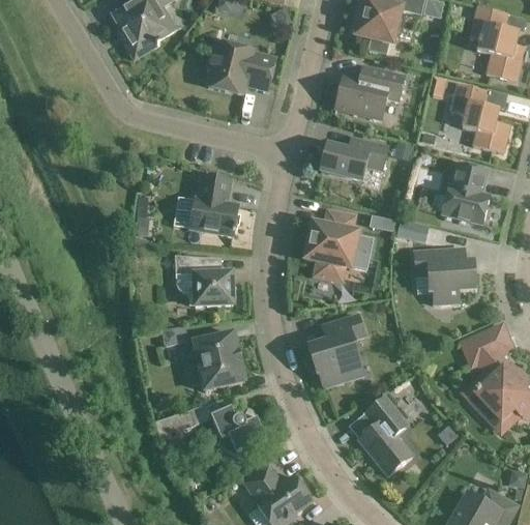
[(133,0),(134,1),(112,15),(121,28),(117,31),(135,59),(159,44),(157,39),(172,31),(158,7),(170,0),(133,0)]
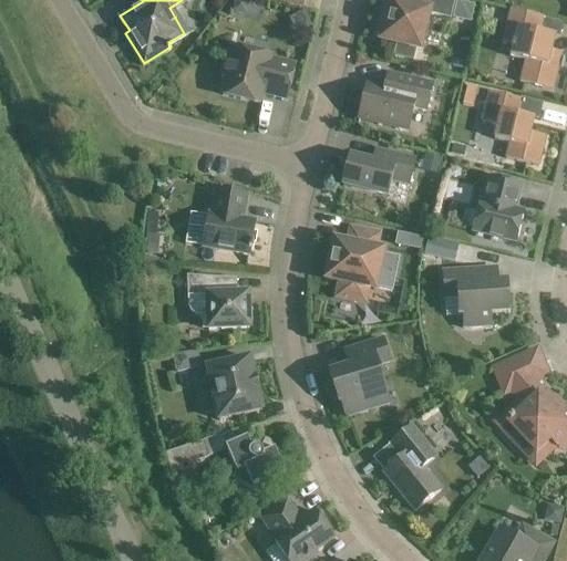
[(233,0),(232,8),(246,12),(248,0),(233,0)]
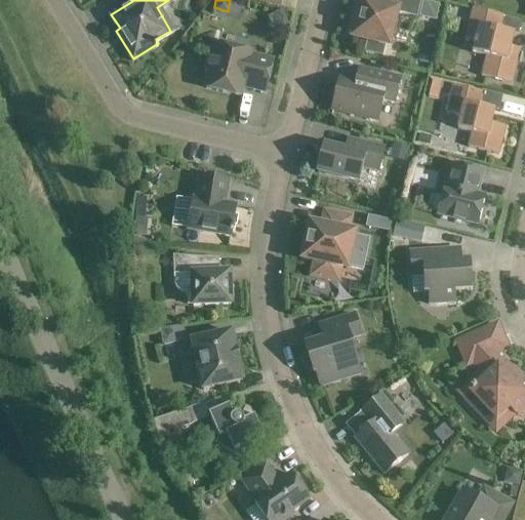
[(397,10),(416,15),(420,0),(387,0),(386,3),(373,0),(360,0),(352,34),(367,38),(364,48),(382,53),(385,42),(389,43),(397,10)]
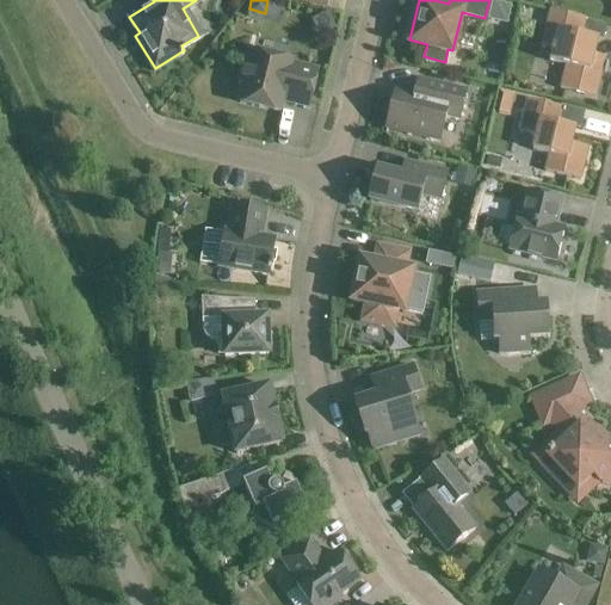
[(566,61),(561,85),(596,93),(605,54),(594,50),(598,36),(581,31),(585,16),(550,6),(542,41),(553,44),(550,56),(566,61)]
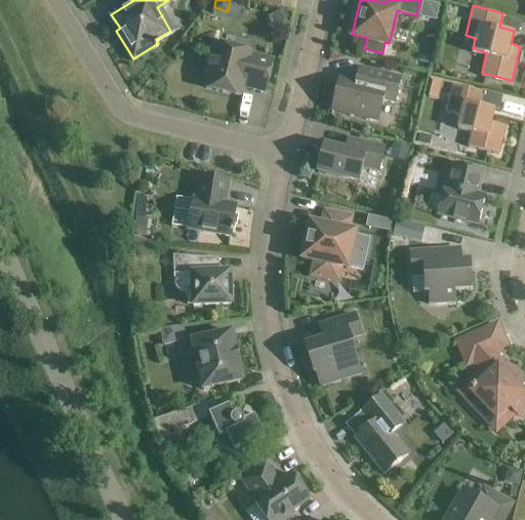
[(250,51),(250,49),(216,41),(215,46),(210,45),(205,68),(210,69),(206,85),(240,93),(242,83),(266,89),(273,57),(250,51)]
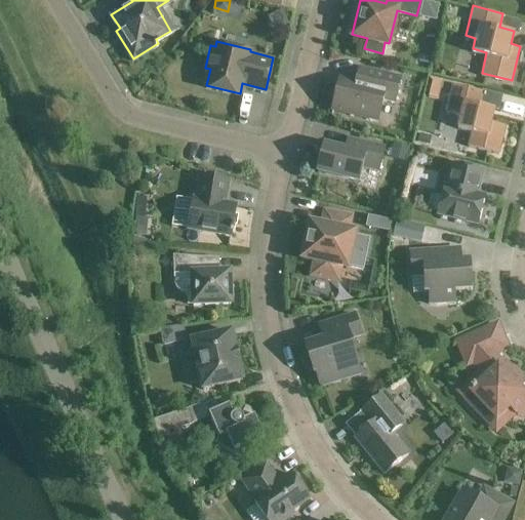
[(360,65),(357,79),(340,75),(332,107),(377,117),(381,97),(394,101),(400,75),(360,65)]
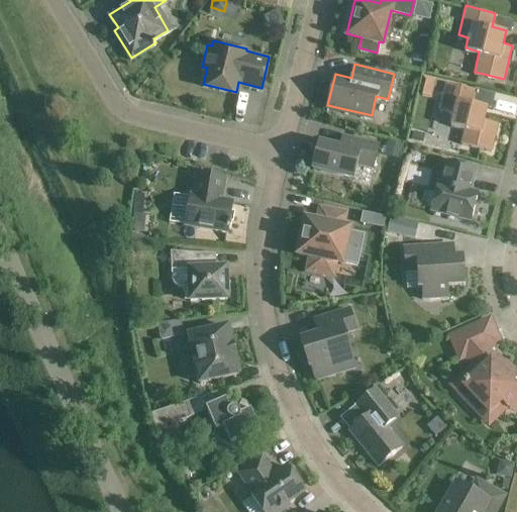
[(426,76),(421,94),(431,96),(436,79),(426,76)]
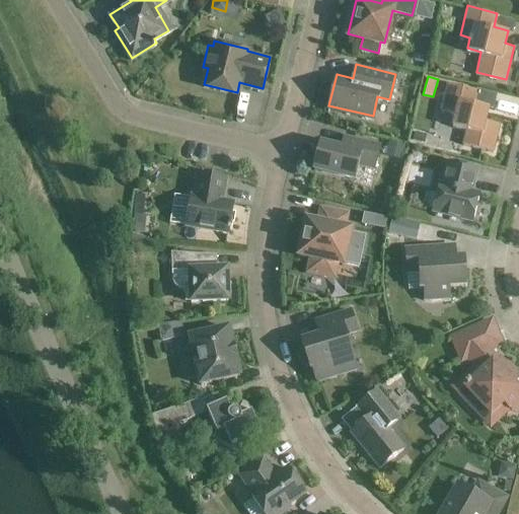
[(474,102),(477,88),(448,81),(441,108),(455,112),(452,125),(466,128),(463,142),(493,149),(500,123),(486,119),(489,105),(474,102)]
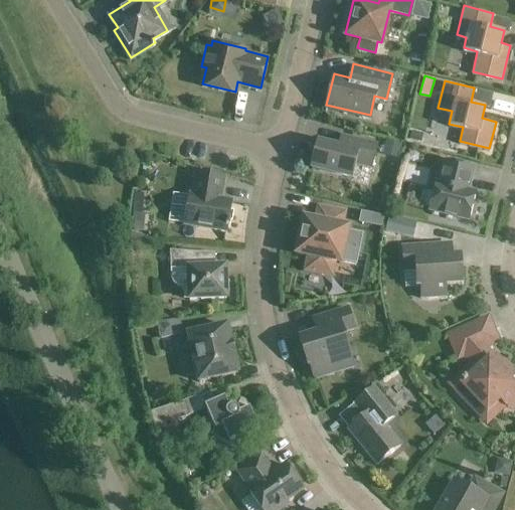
[(423,132),(411,130),(410,137),(421,139),(423,132)]
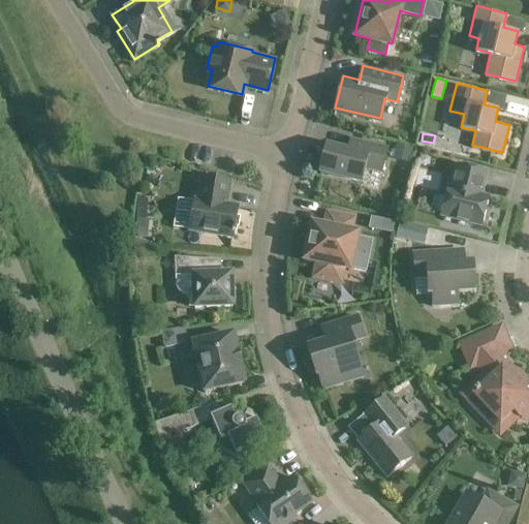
[(351,136),(348,149),(327,144),(319,171),(361,180),(365,165),(381,170),(387,146),(351,136)]
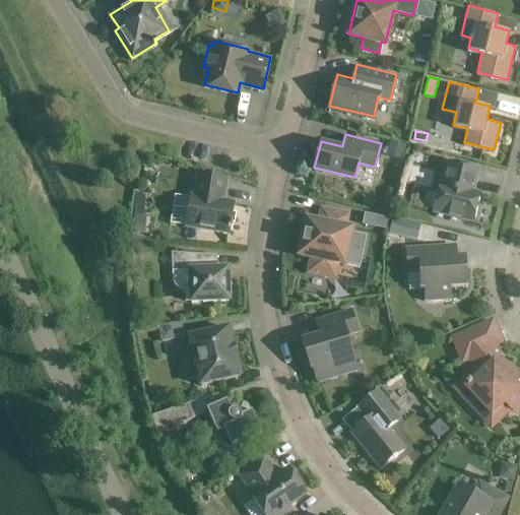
[(405,144),(390,140),(386,155),(401,159),(405,144)]
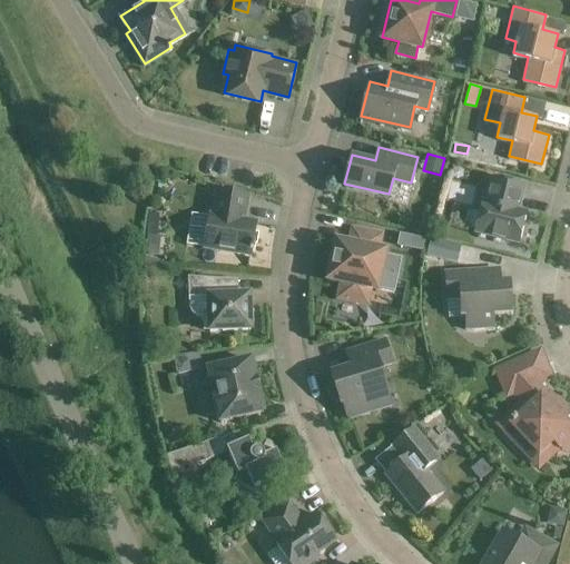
[(493,175),(487,200),(482,199),(474,229),(519,240),(526,210),(517,208),(523,182),(493,175)]
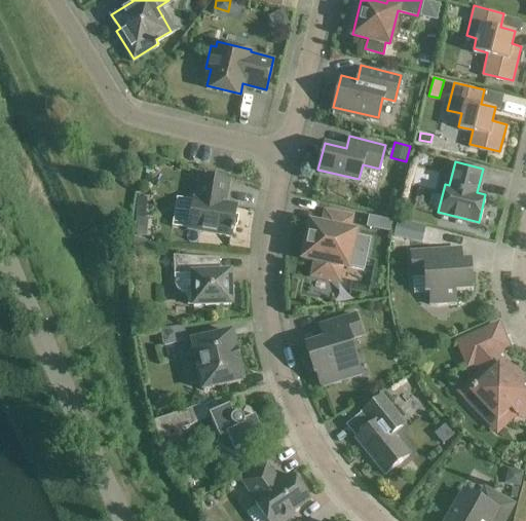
[(225,192),(228,178),(201,173),(197,197),(193,197),(189,226),(231,233),(236,203),(222,201),(223,191),(225,192)]
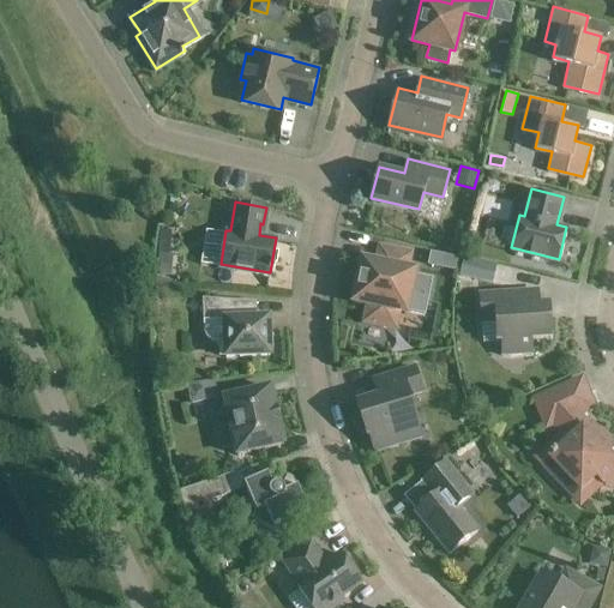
[(169,253),(172,230),(161,228),(158,252),(156,274),(172,275),(174,254),(169,253)]
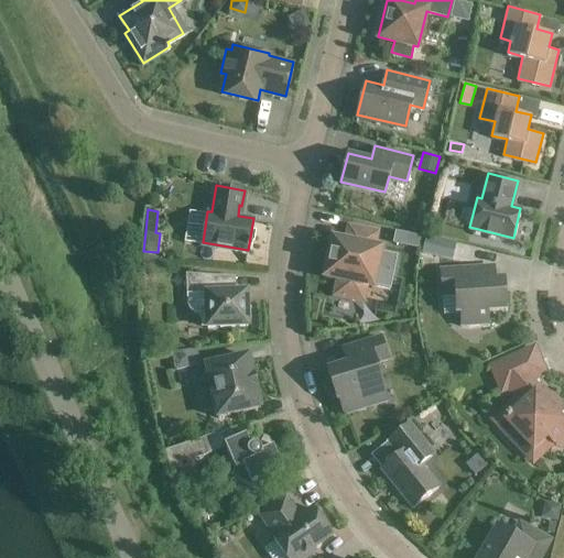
[(380,247),(373,245),(377,230),(348,223),(346,240),(333,237),(325,275),(337,277),(335,293),(362,298),(366,283),(389,288),(398,251),(380,247)]
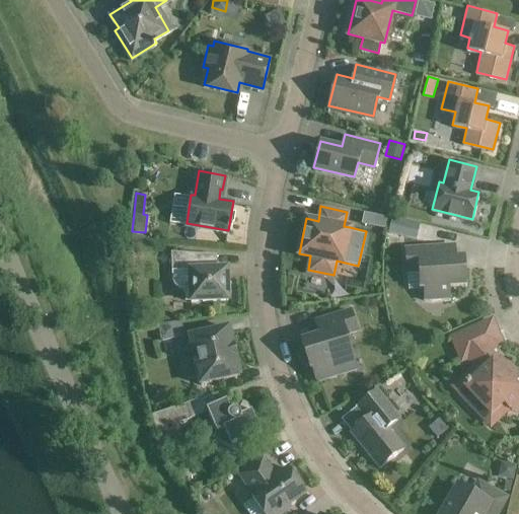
[(392,214),(388,230),(416,237),(420,221),(392,214)]
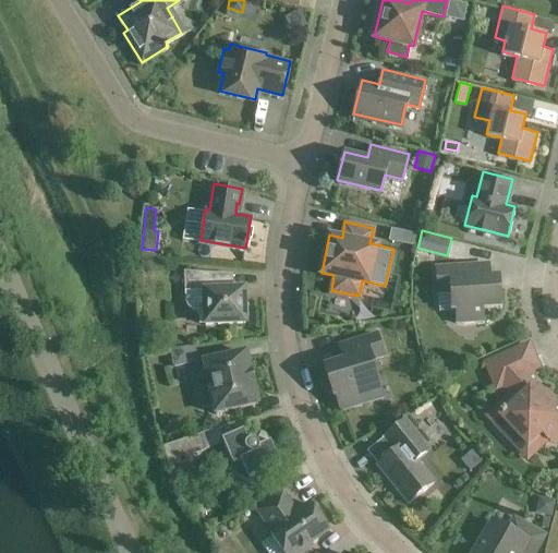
[(141,257),(141,268),(161,269),(161,259),(141,257)]
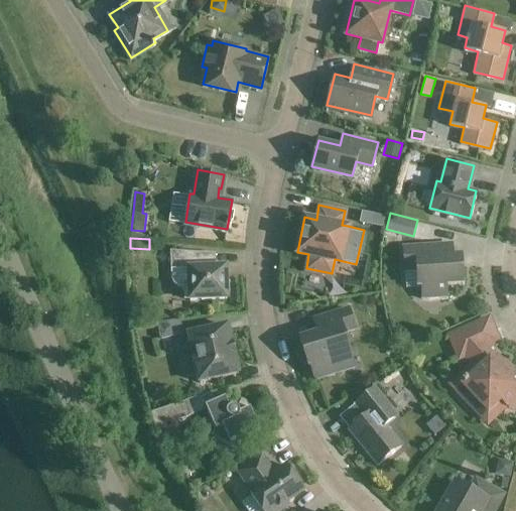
[(418,284),(421,283),(422,295),(446,294),(445,282),(463,281),(462,253),(455,253),(455,241),(403,245),(405,268),(417,268),(418,284)]
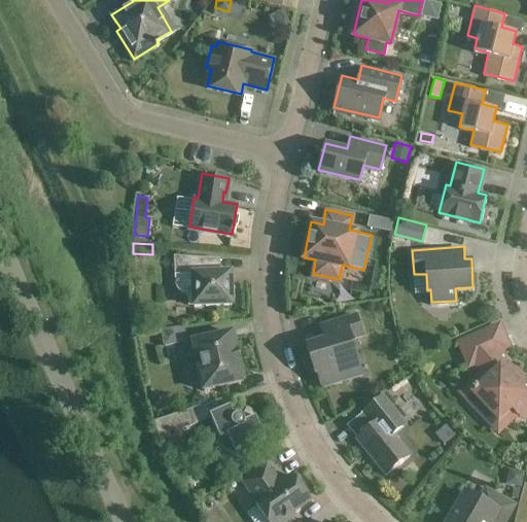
[(219,271),(219,256),(174,253),(174,281),(175,282),(175,284),(176,286),(178,288),(180,290),(182,290),(184,291),(185,291),(194,291),(194,304),(231,303),(231,271),(219,271)]
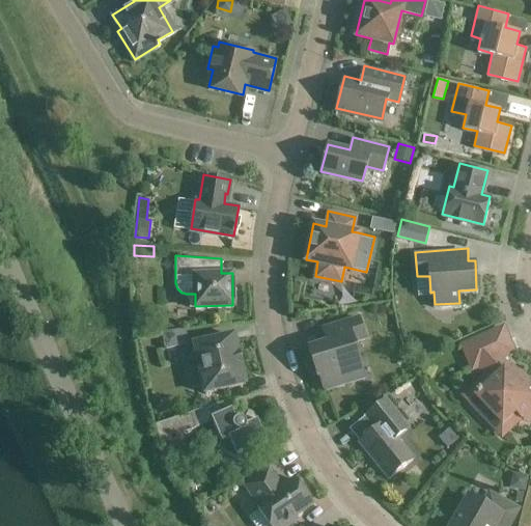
[(327,340),(309,345),(317,374),(319,374),(320,377),(324,388),(364,376),(361,364),(353,339),(365,336),(359,315),(323,326),(327,340)]
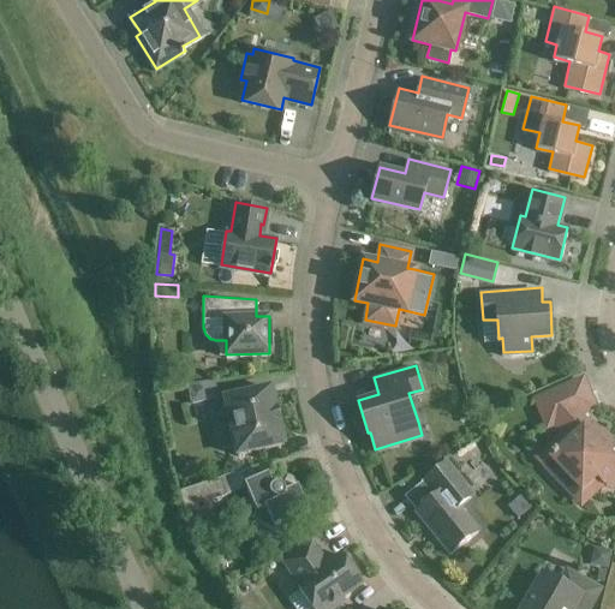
[(191,401),(219,394),(215,377),(186,381),(191,401)]
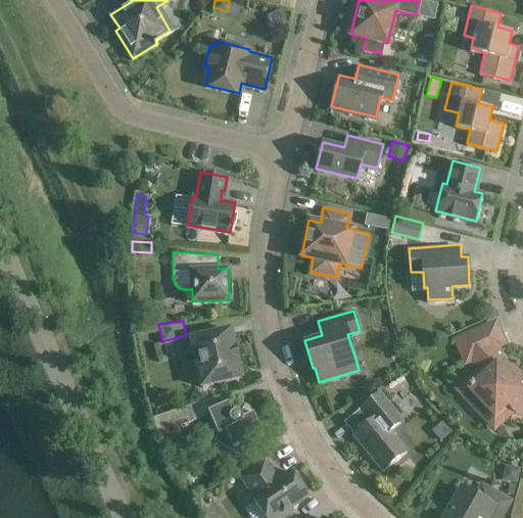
[(522,381),(511,369),(515,366),(497,347),(486,323),(455,337),(465,362),(471,359),(484,372),(462,392),(476,407),(494,427),(501,421),(513,410),(522,413),(522,412),(522,381)]
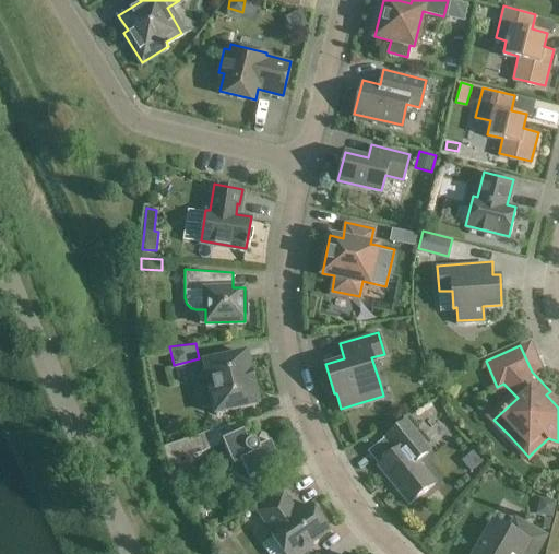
[(258,402),(247,351),(204,360),(215,411),(258,402)]
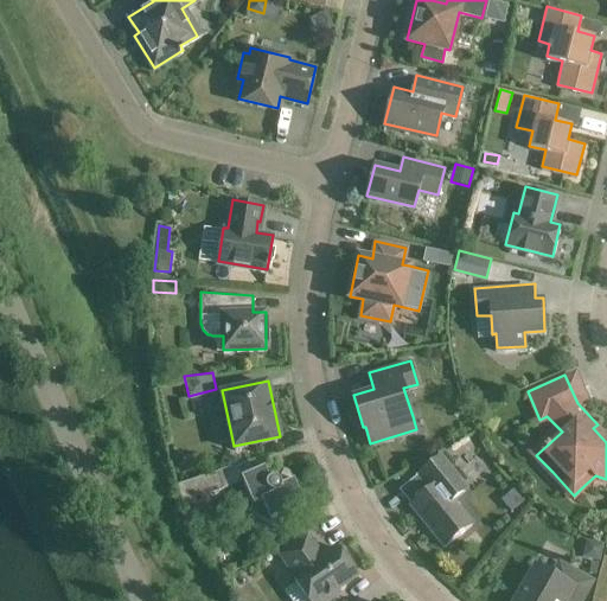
[(429,487),(410,502),(445,544),(472,522),(452,499),(468,485),(442,452),(417,472),(429,487)]
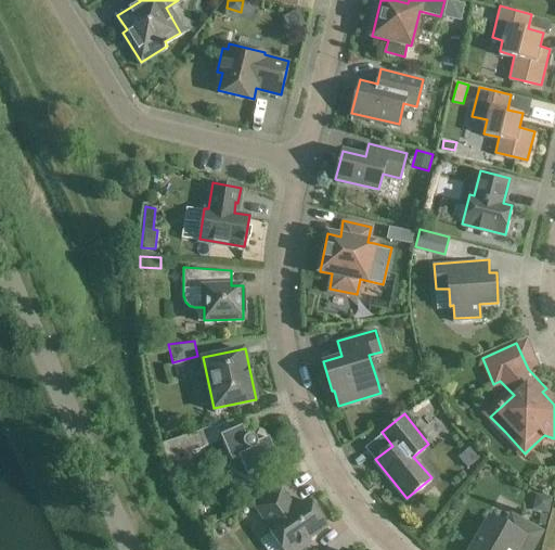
[(247,437),(242,425),(220,435),(231,460),(228,468),(255,482),(262,468),(279,461),(269,438),(257,443),(256,439),(255,437),(253,436),(252,436),(248,436),(247,437)]
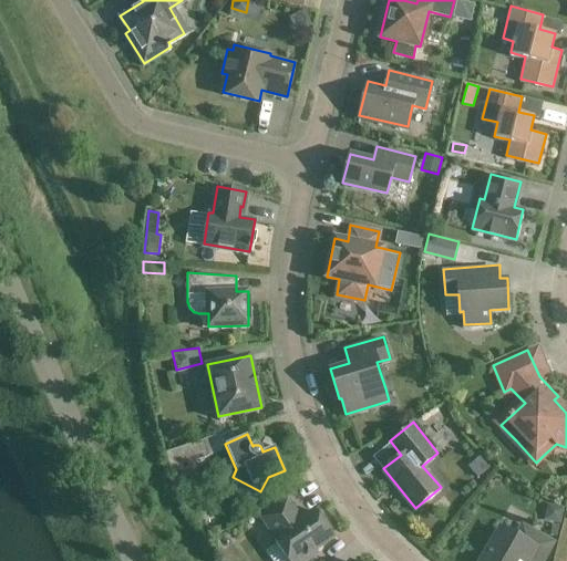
[(208,454),(203,437),(165,449),(171,466),(208,454)]
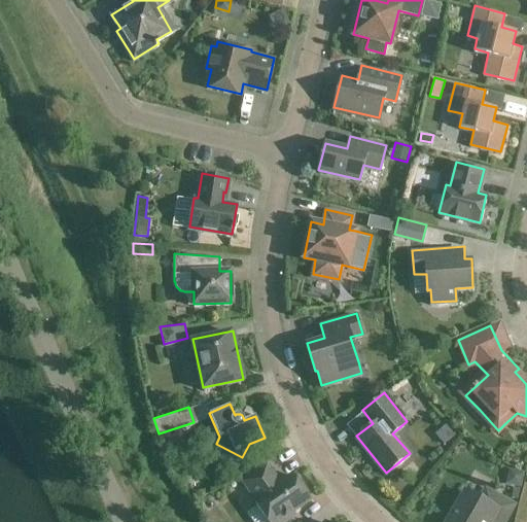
[(455,433),(446,422),(435,431),(444,442),(455,433)]
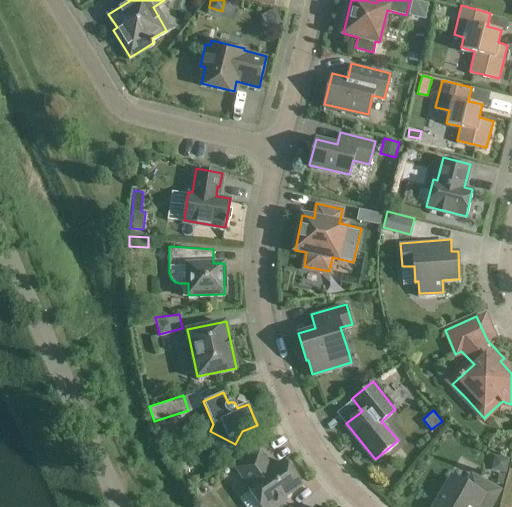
[(272,506),(286,498),(284,495),(301,483),(284,459),(273,467),(260,449),(235,465),(248,484),(247,485),(262,506),(272,506)]
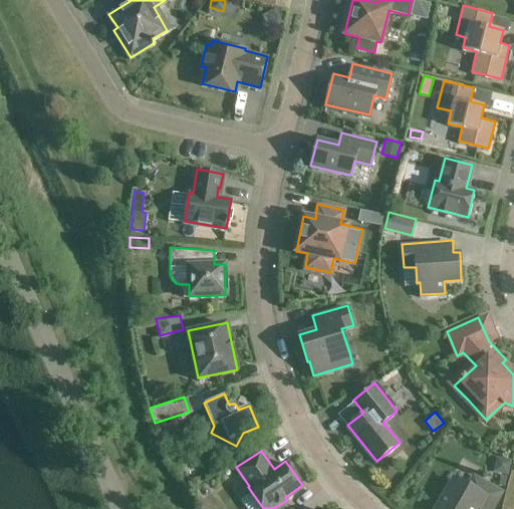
[(493,471),(509,474),(512,460),(497,456),(493,471)]
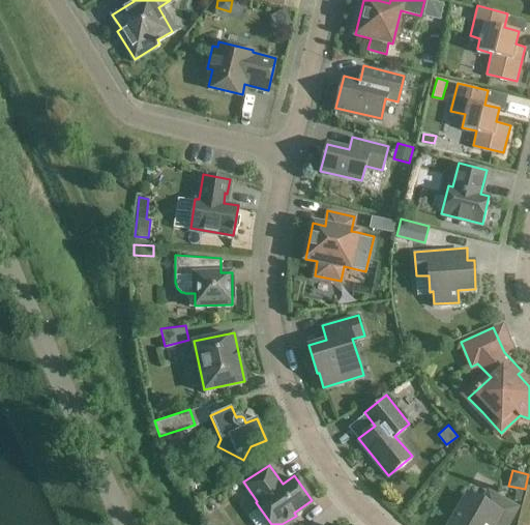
[(482,502),(468,494),(450,524),(489,524),(490,524),(503,524),(514,505),(489,492),(482,502)]
